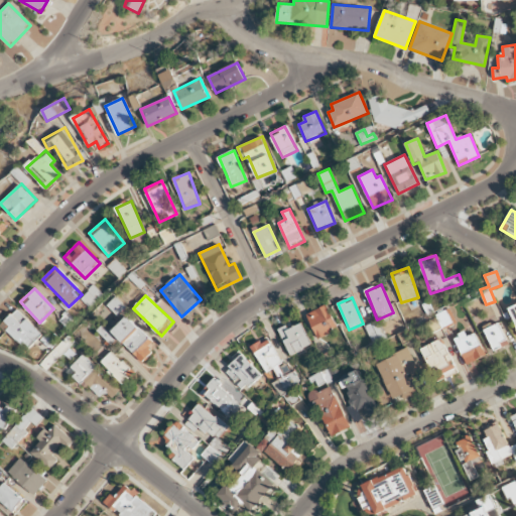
[(317,338),(338,329),(327,305),(306,315),(317,338)]
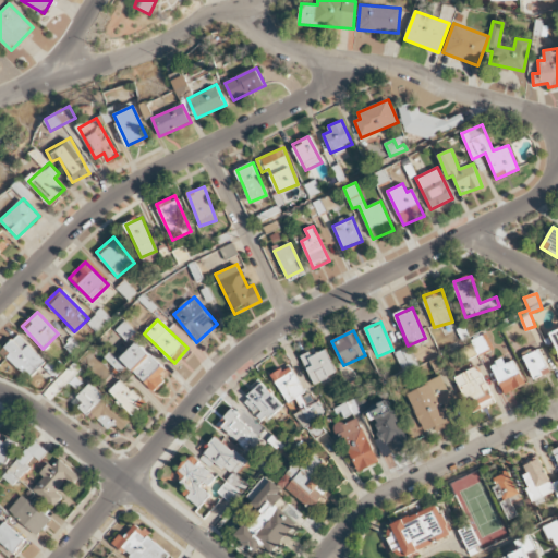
[(46,362),(19,334),(1,350),(28,378),(46,362)]
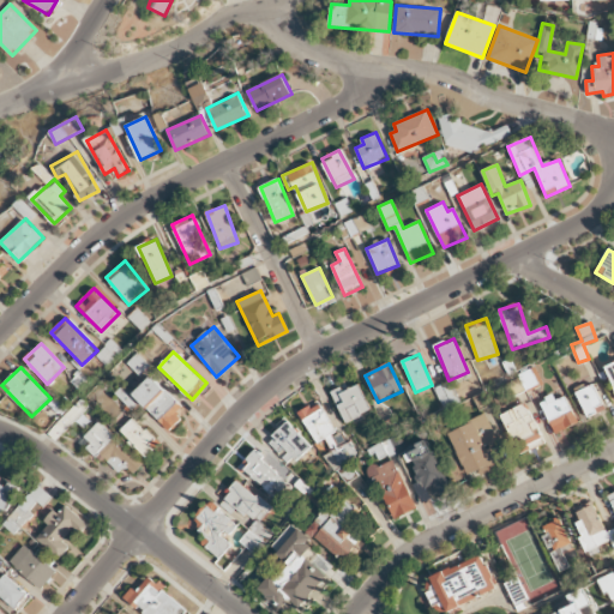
[(542,383),(535,367),(506,380),(513,396),(542,383)]
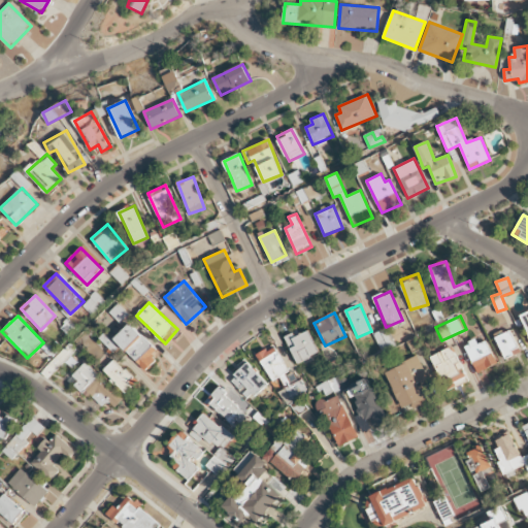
[(113,340),(144,369),(160,353),(129,324),(113,340)]
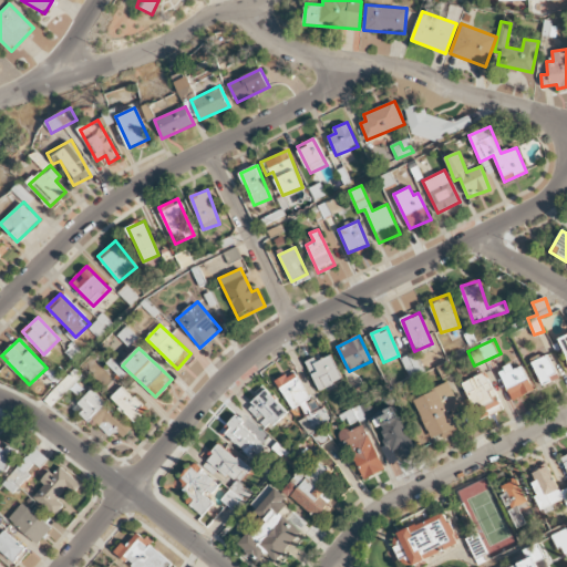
[(410,377),(424,371),(416,352),(402,359),(410,377)]
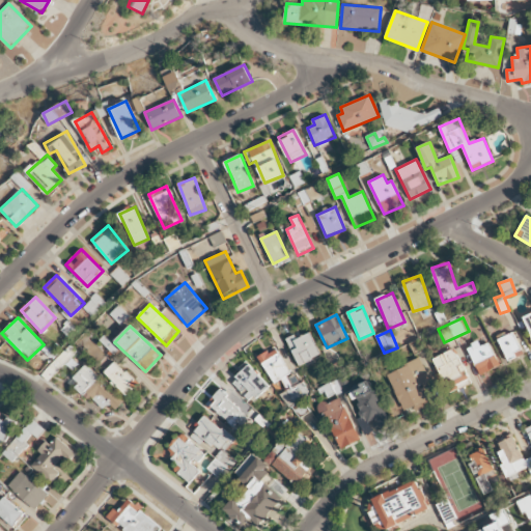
[(320,356),(310,331),(287,340),(298,366),(320,356)]
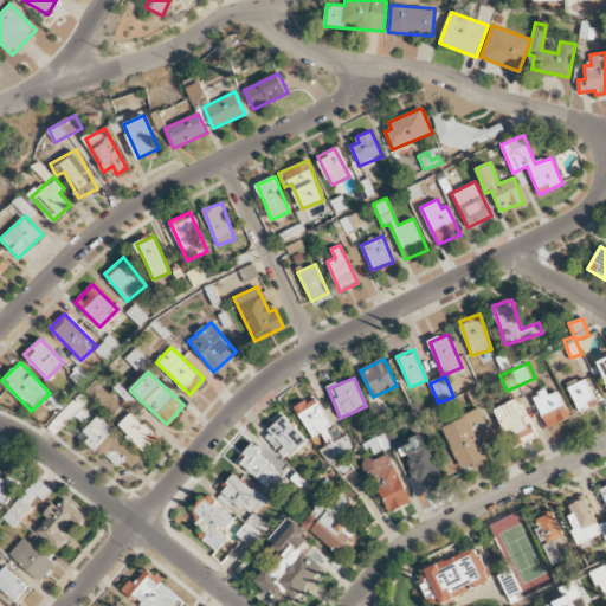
[(579,412),(597,405),(587,379),(568,386),(579,412)]
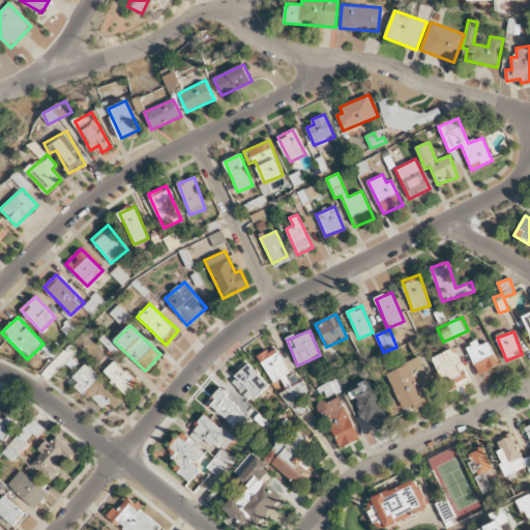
[(467,346),(477,374),(498,366),(489,342),(479,345),(478,342),(467,346)]
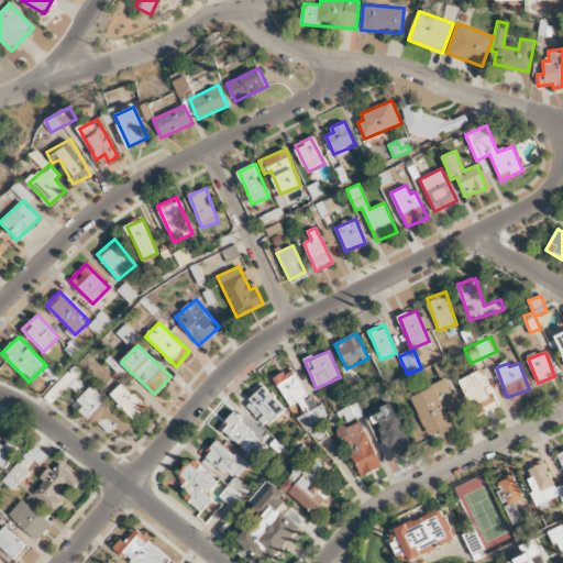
[(308,396),(291,367),(273,378),(290,406),(308,396)]
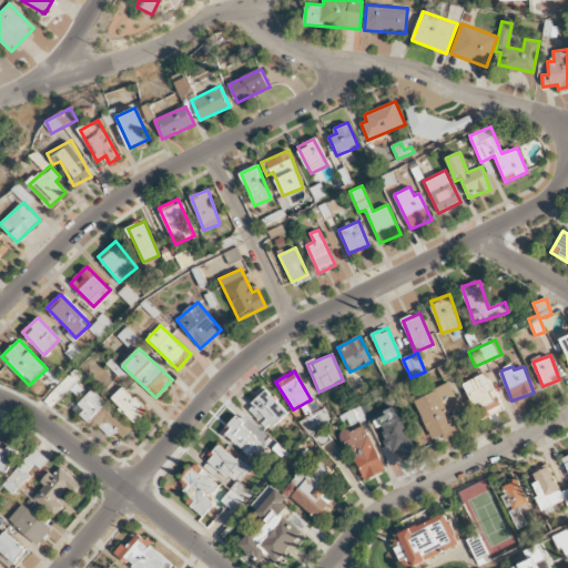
[(464,383),(480,419),(503,409),(486,373),(464,383)]
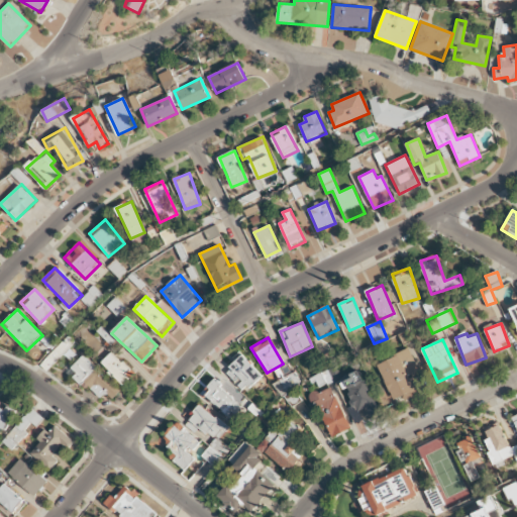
[(392,400),(404,395),(406,400),(421,394),(413,374),(418,372),(410,349),(377,362),(392,400)]
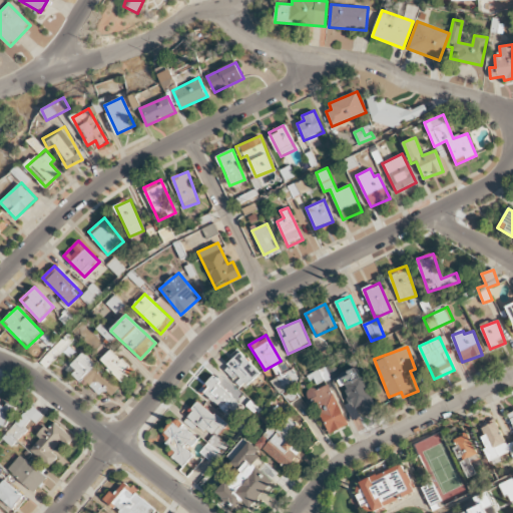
[(100,359),(122,382),(133,372),(111,349),(100,359)]
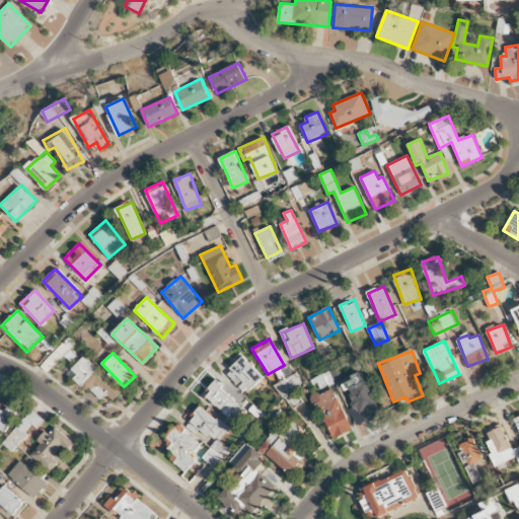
[(85,391),(88,388),(101,400),(106,394),(114,400),(121,392),(83,357),(67,373),(85,391)]
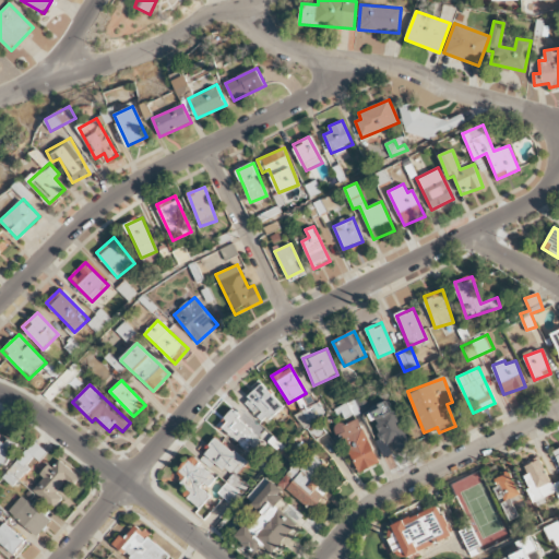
[(244,401),(265,424),(284,407),(262,384),(244,401)]
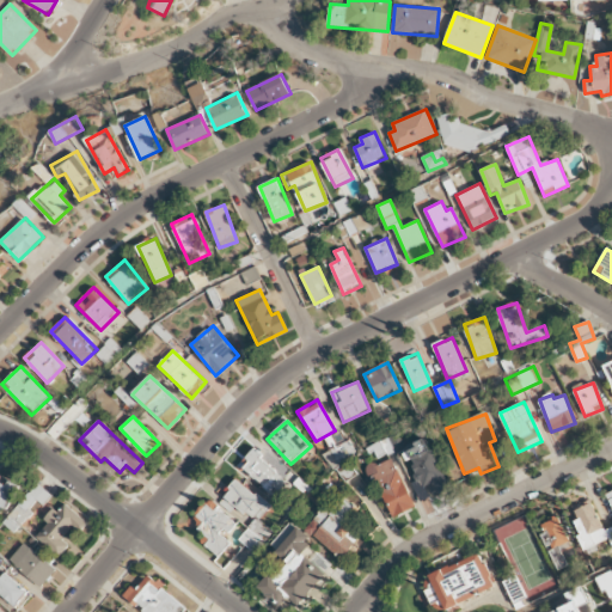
[(423,500),(448,488),(426,439),(401,452),(423,500)]
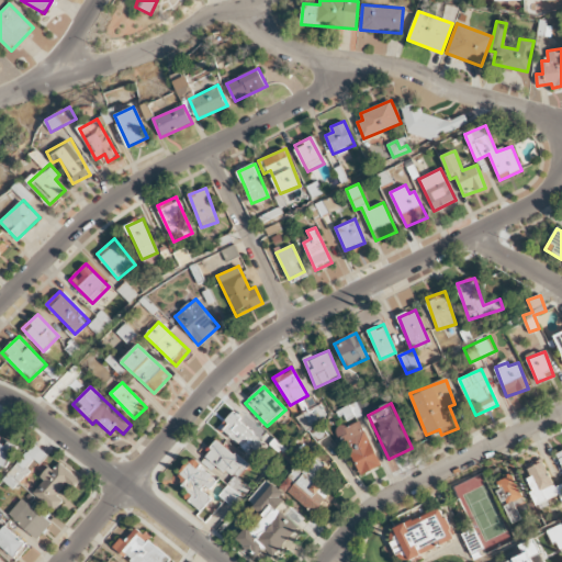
[(220,426),(255,458),(267,445),(232,413),(220,426)]
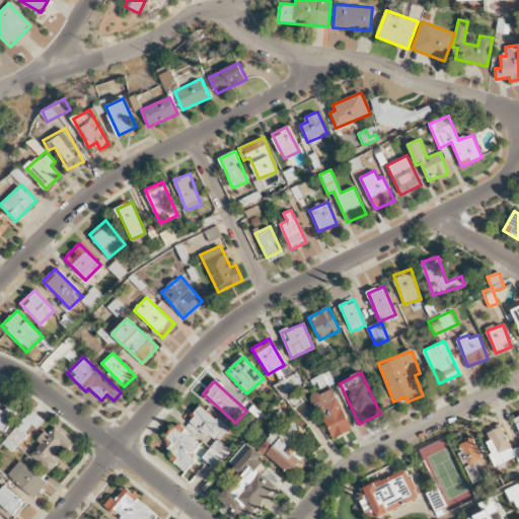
[(352,430),(332,387),(312,396),(331,439),(352,430)]
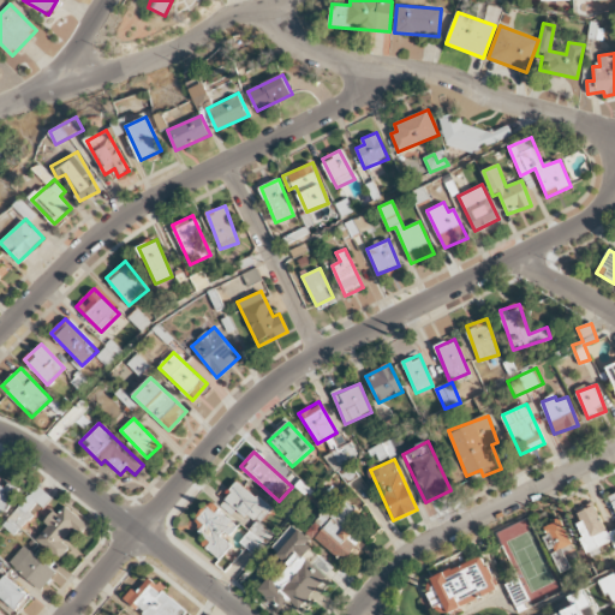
[(9,482),(5,487),(0,484),(0,519),(17,487),(9,482)]
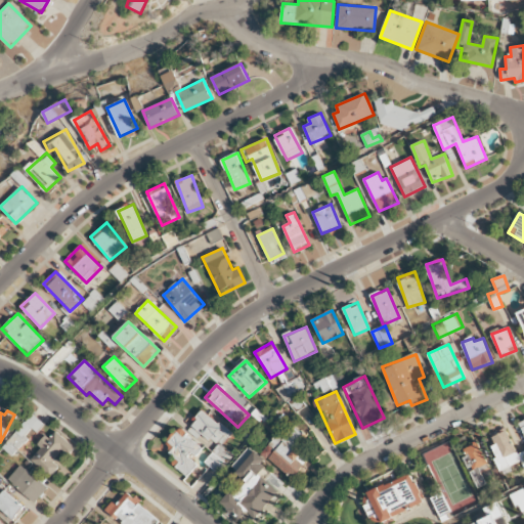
[(204,462),(218,473),(232,454),(221,445),(231,433),(203,410),(186,430),(198,439),(203,433),(217,445),(204,462)]
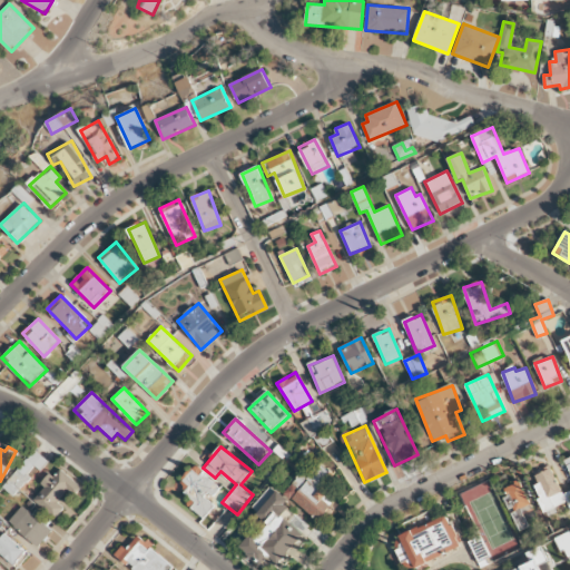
[(48,461),(33,449),(2,487),(13,495),(36,469),(39,471),(48,461)]
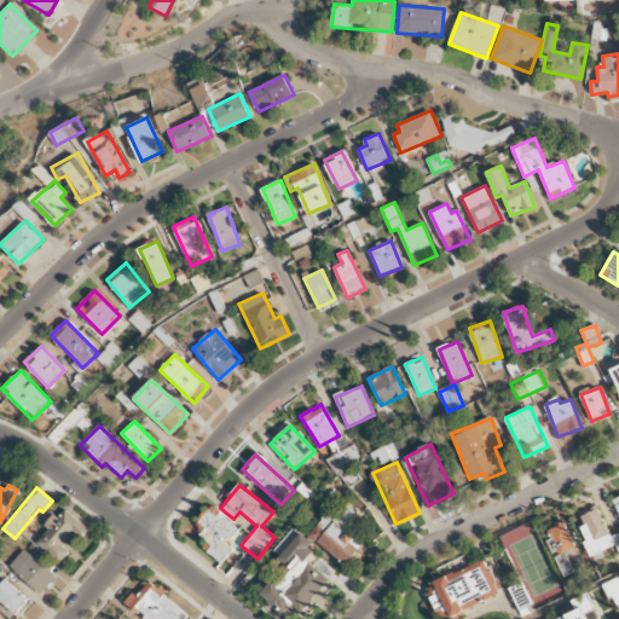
[(360,513),(348,503),(317,542),(348,568),(366,545),(347,530),(360,513)]
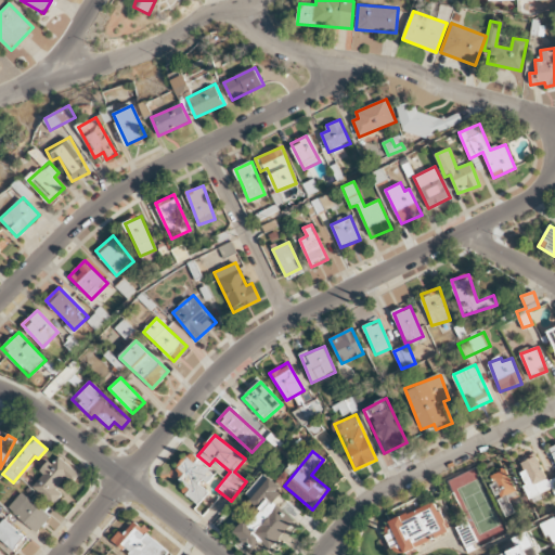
[(215,475),(189,453),(177,467),(184,473),(180,479),(191,488),(185,493),(198,504),(209,490),(205,486),(215,475)]
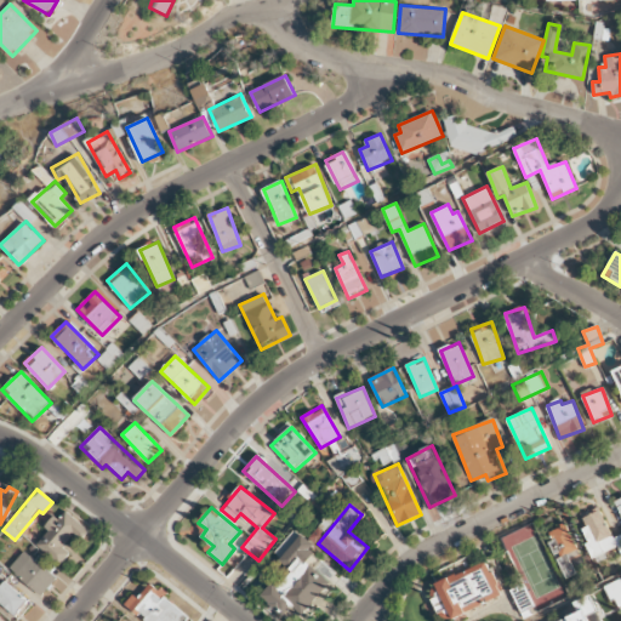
[(86,529),(64,508),(46,528),(50,531),(38,543),(60,565),(72,552),(68,550),(86,529)]
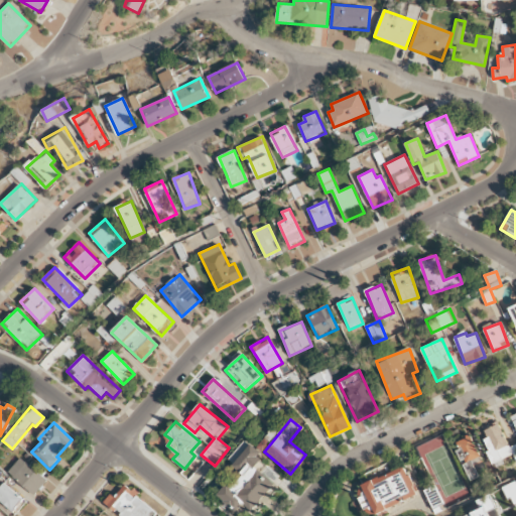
[(515,443),(509,447),(498,422),(480,430),(494,462),(503,458),(505,462),(514,458),(515,461),(515,443)]
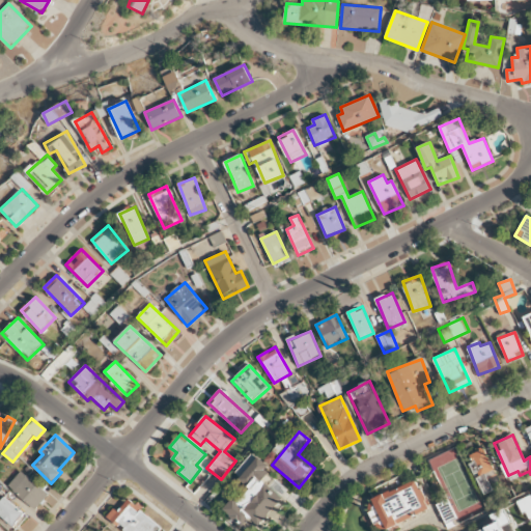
[(286,445),(280,440),(267,458),(274,464),(286,445)]
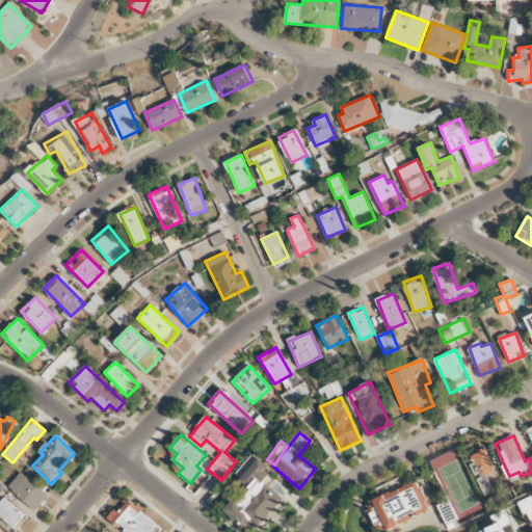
[(471,464),(476,477),(485,473),(486,478),(495,475),(485,449),(471,454),(474,463),(471,464)]
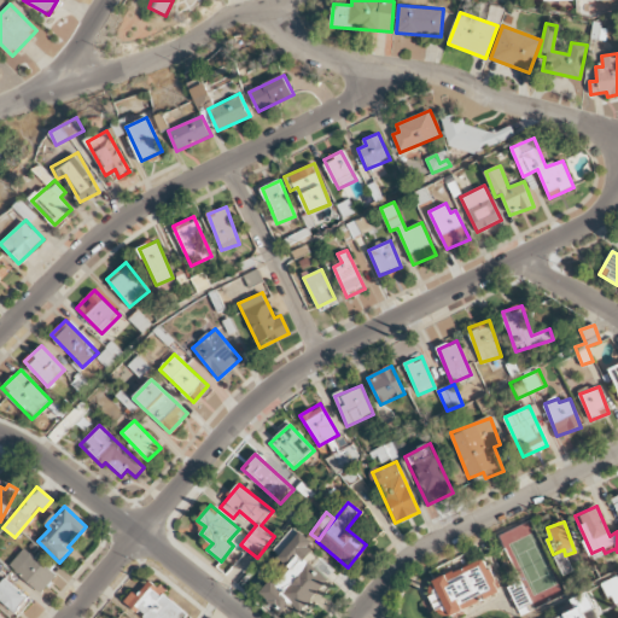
[(258,595),(283,613),(291,602),(303,611),(328,579),(304,559),(315,544),(293,526),(272,552),(292,567),(279,584),(272,579),(258,595)]
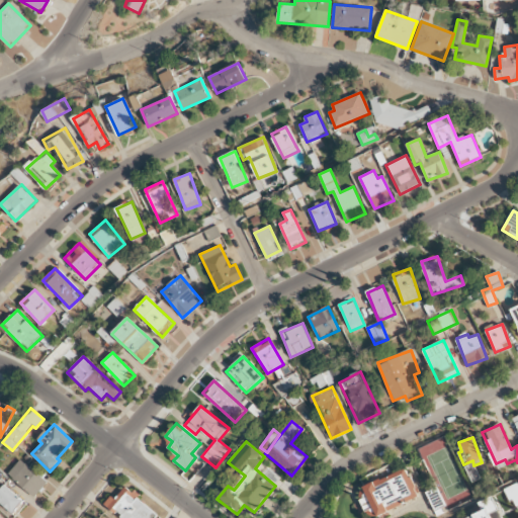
[(359,477),(400,457),(417,495),(386,510),(389,515),(380,517),(377,517),(373,507),(365,511),(360,498),(368,495),(359,477)]
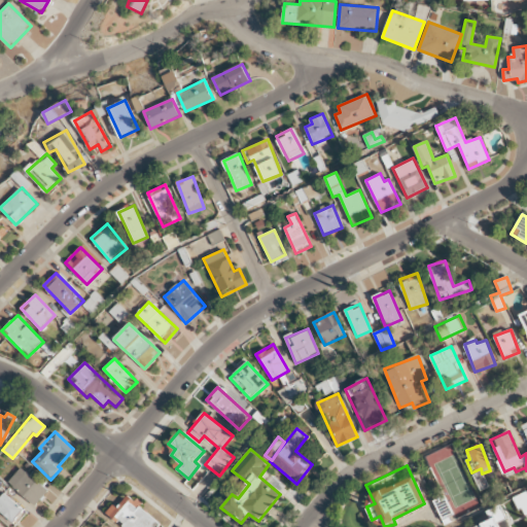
[(48,491),(22,467),(8,482),(35,505),(48,491)]
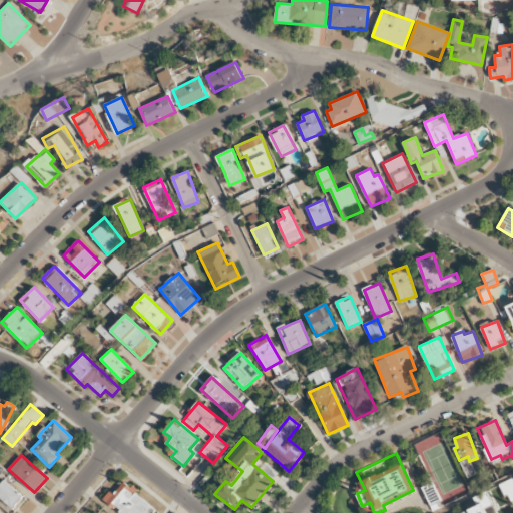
[(0,498),(13,508),(23,494),(3,480),(0,484),(0,498)]
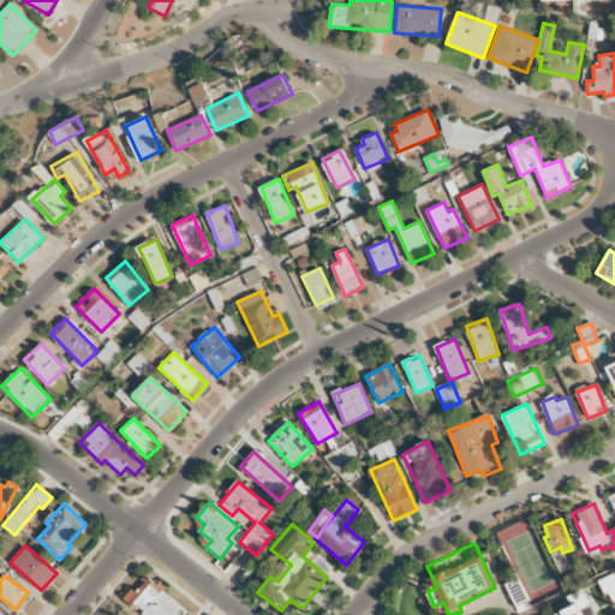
[(142,614),(184,614),(189,610),(148,578),(136,593),(131,589),(123,599),(142,614)]
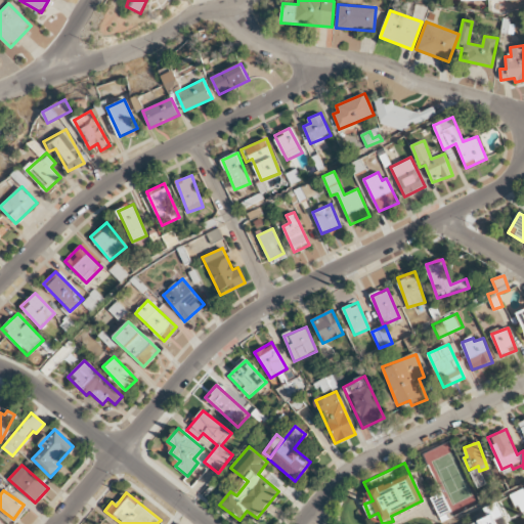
[(497,523),(495,519),(504,515),(497,503),(482,508),(486,516),(471,523),(497,523)]
